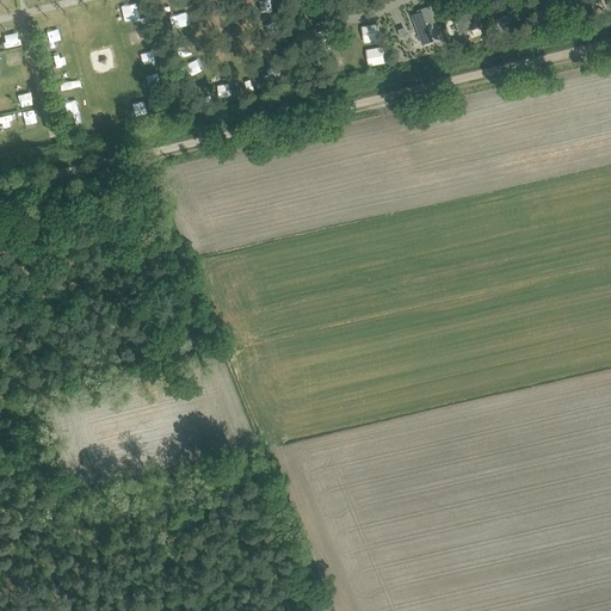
[(513,0),(506,0),(504,1),(508,14),(497,19),(500,28),(522,20),(513,0)]
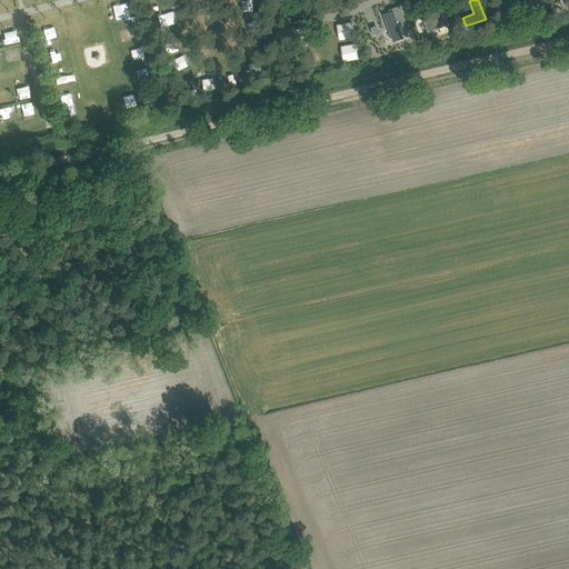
[(497,7),(500,16),(518,9),(513,0),(505,0),(506,3),(497,7)]
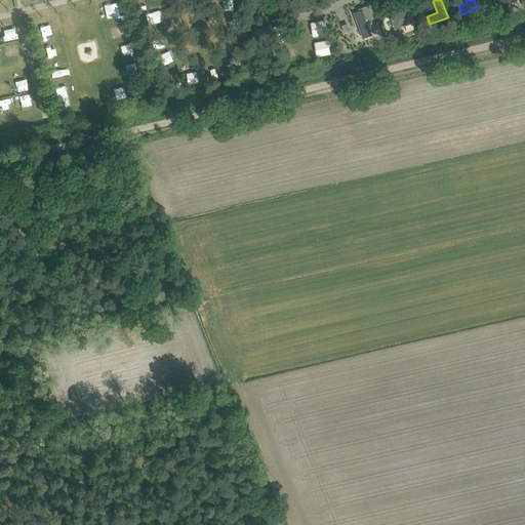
[(493,0),(498,10),(506,7),(502,0),(493,0)]
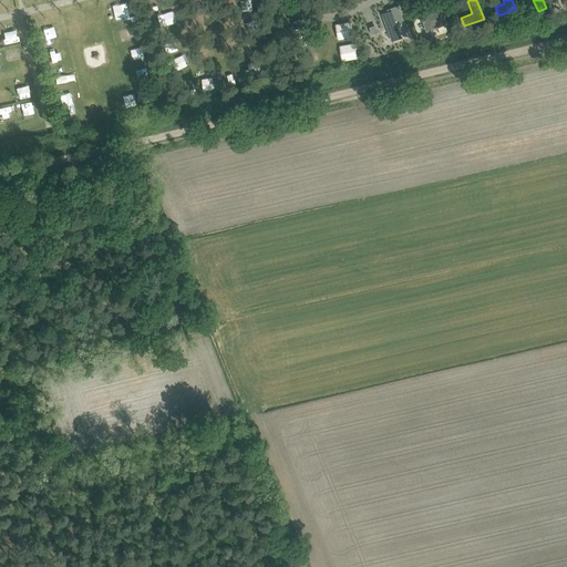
[(391,11),(383,14),(392,40),(401,37),(400,34),(408,31),(399,6),(390,8),(391,11)]
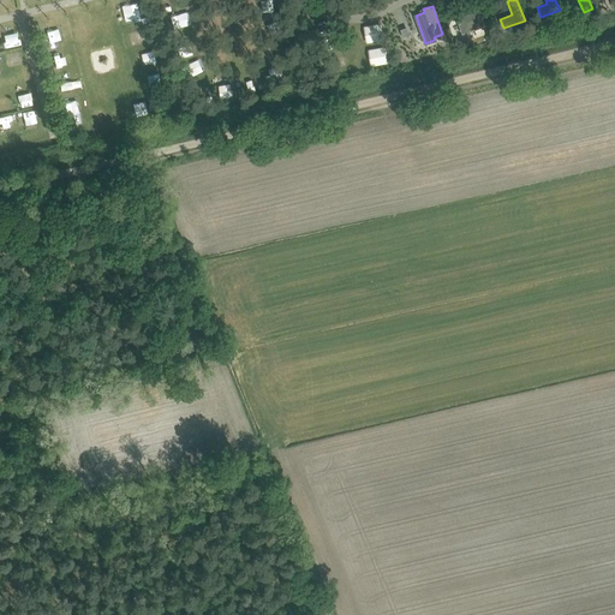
[(569,6),(562,10),(566,17),(573,15),(569,6)]
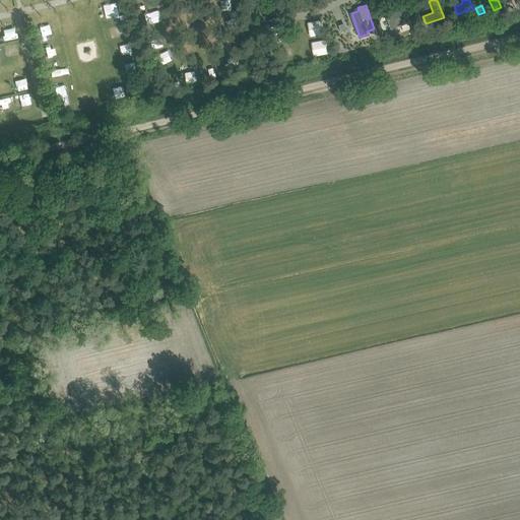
[(118,6),(114,8),(117,19),(122,17),(118,6)]
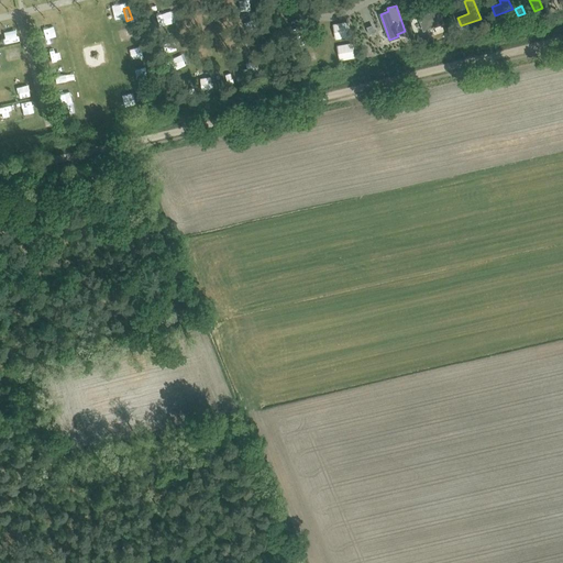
[(443,23),(438,7),(418,14),(423,31),(443,23)]
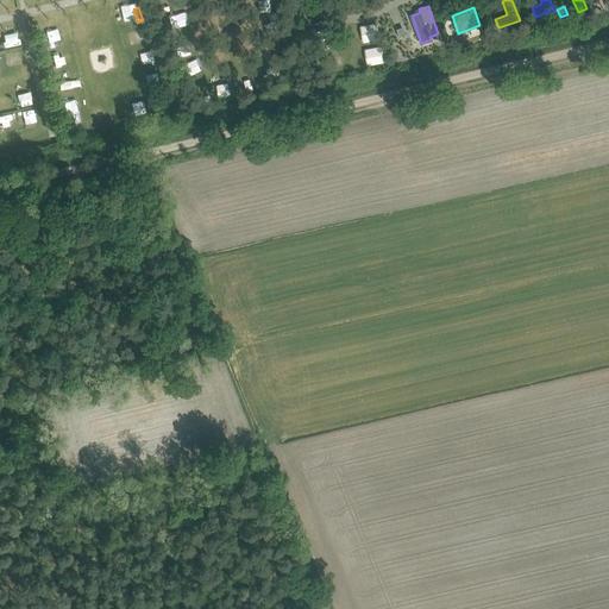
[(596,7),(592,13),(600,17),(603,11),(596,7)]
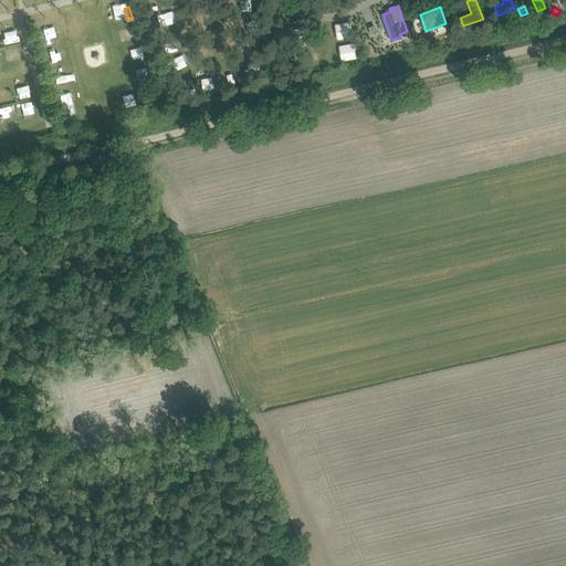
[(157,17),(160,24),(174,20),(170,11),(157,17)]
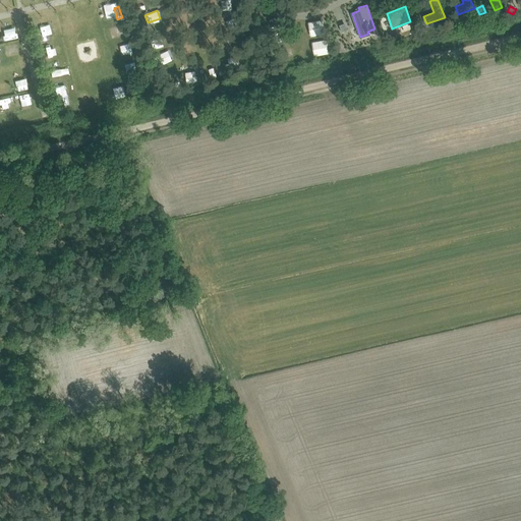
[(455,17),(449,20),(453,30),(459,26),(455,17)]
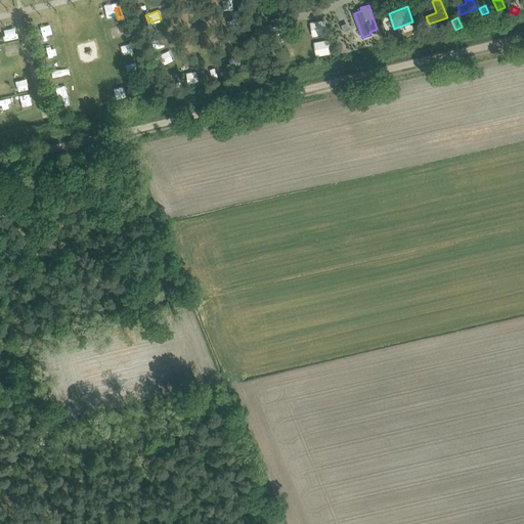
[(324,19),(311,22),(313,37),(326,34),(324,19)]
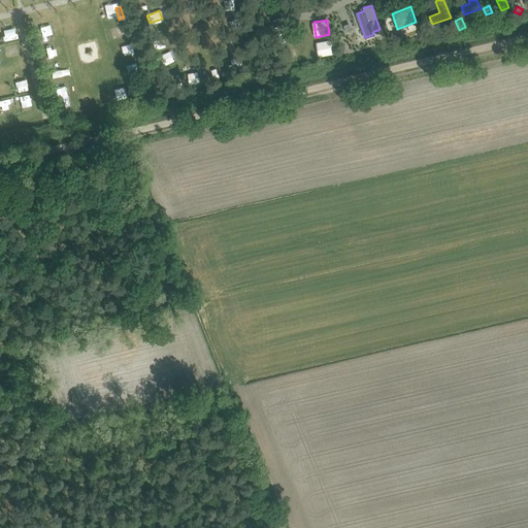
[(114,38),(124,35),(121,25),(112,28),(114,38)]
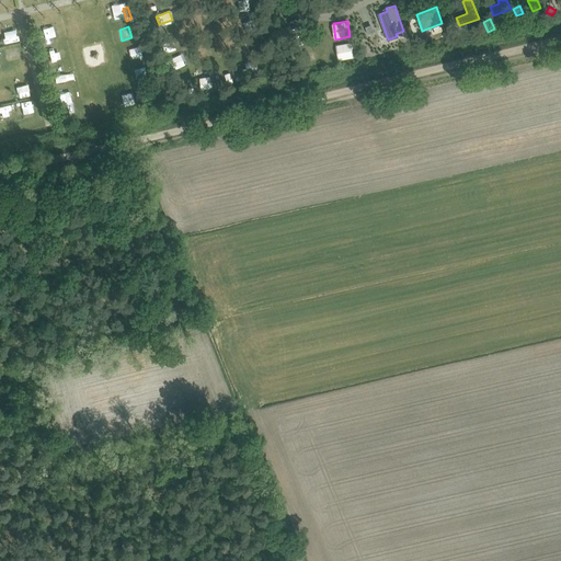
[(341,59),(356,58),(354,42),(339,44),(341,59)]
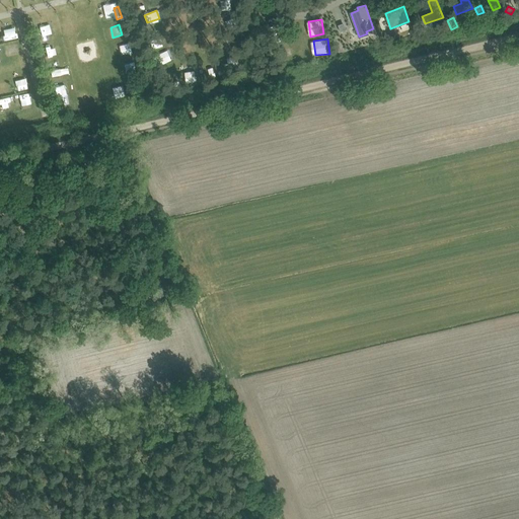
[(45,48),(48,58),(59,55),(56,45),(45,48)]
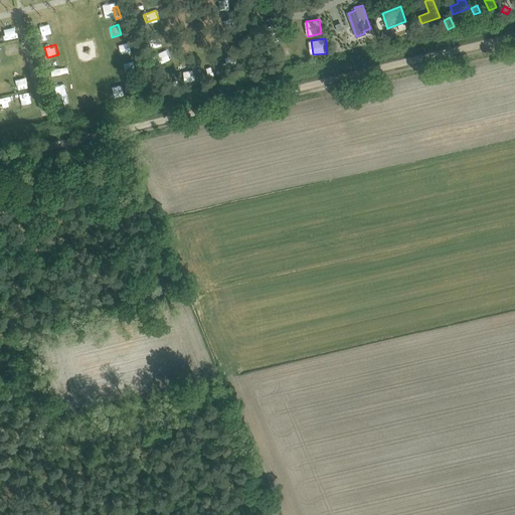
[(123,45),(114,48),(117,58),(126,56),(123,45)]
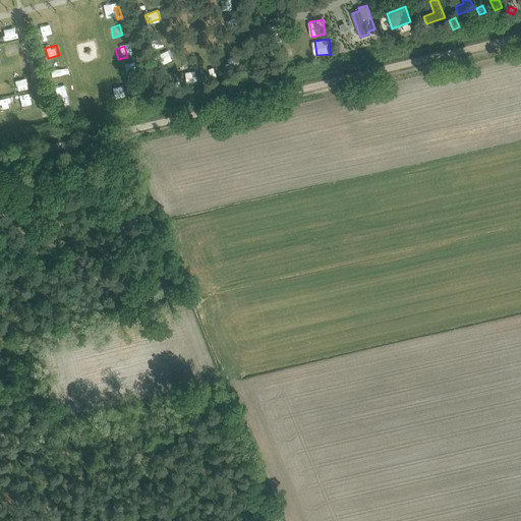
[(203,64),(207,79),(218,77),(214,61),(203,64)]
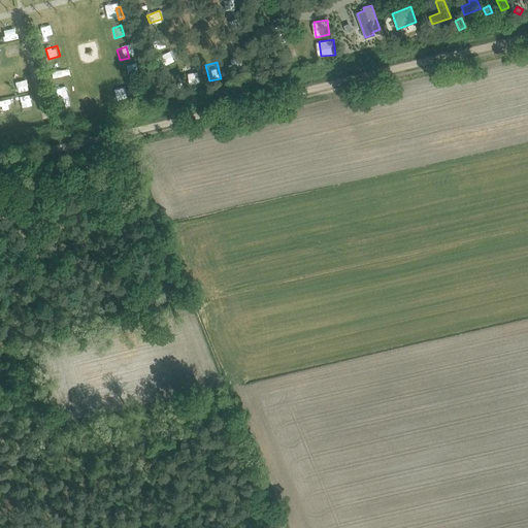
[(197,72),(187,74),(188,85),(199,83),(197,72)]
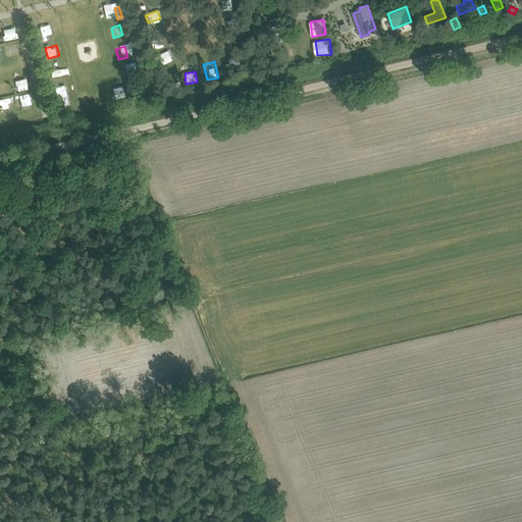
[(4,95),(13,93),(11,83),(2,85),(4,95)]
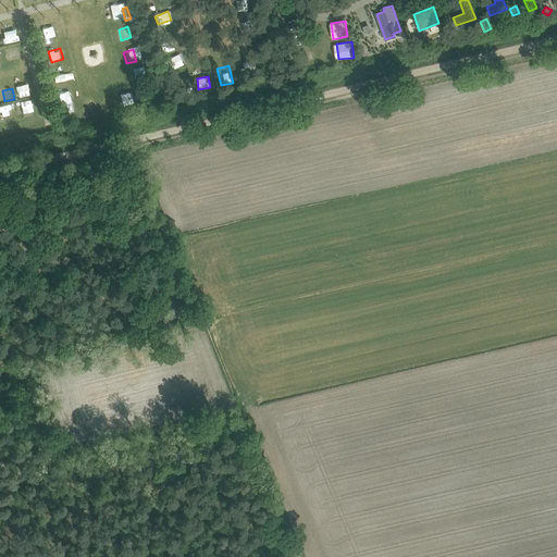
[(90,99),(79,100),(81,113),(91,112),(90,99)]
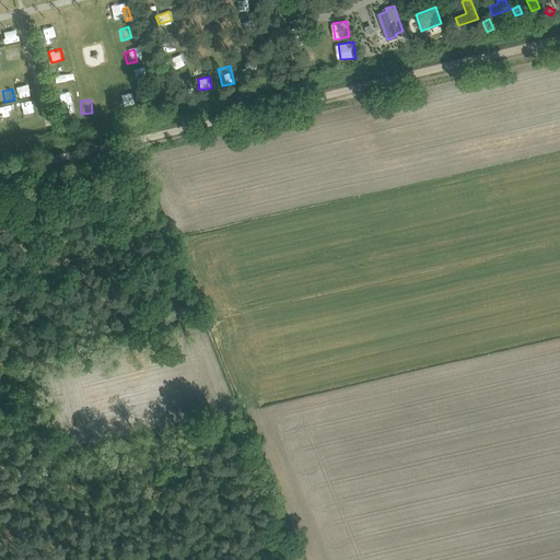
[(102,102),(103,111),(114,108),(113,101),(102,102)]
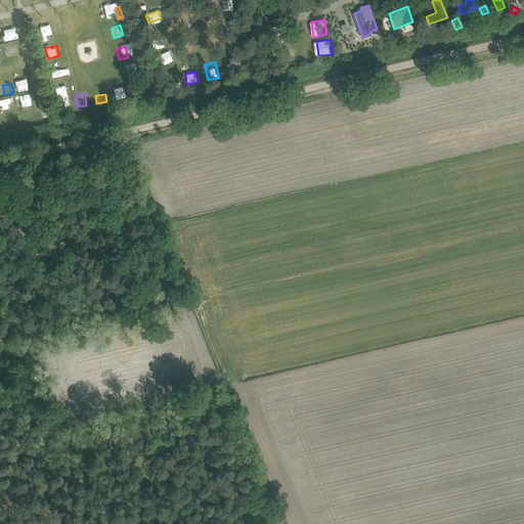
[(22,97),(23,105),(30,103),(28,95),(22,97)]
